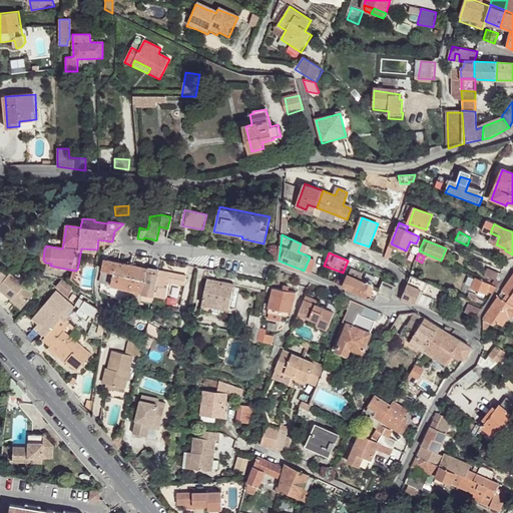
[(380,269),(351,255),(348,261),(345,268),(375,281),(380,269)]
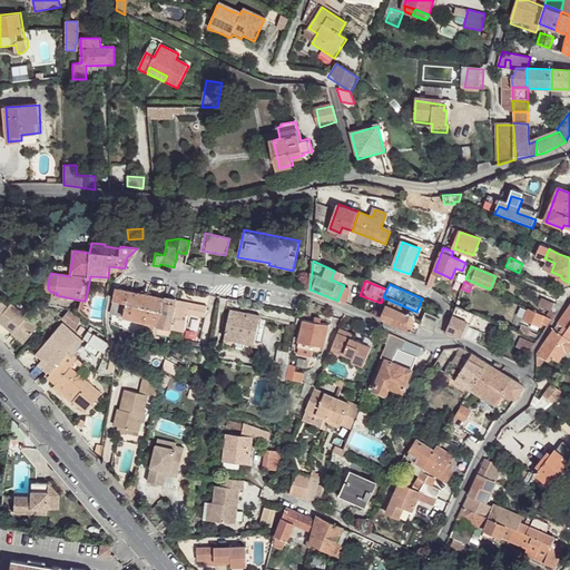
[(146,293),(116,288),(112,314),(140,321),(146,293)]
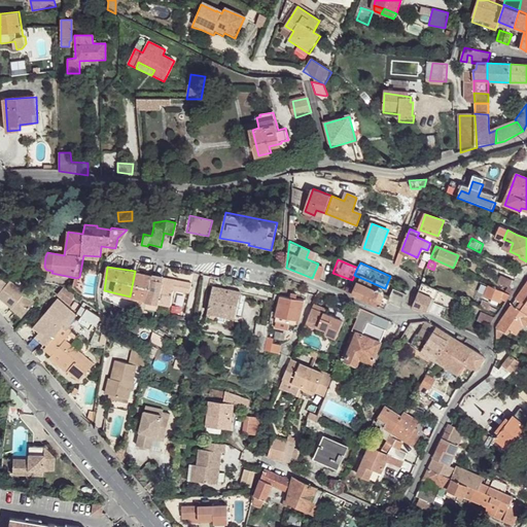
[(152,275),(135,271),(130,296),(147,300),(152,275)]
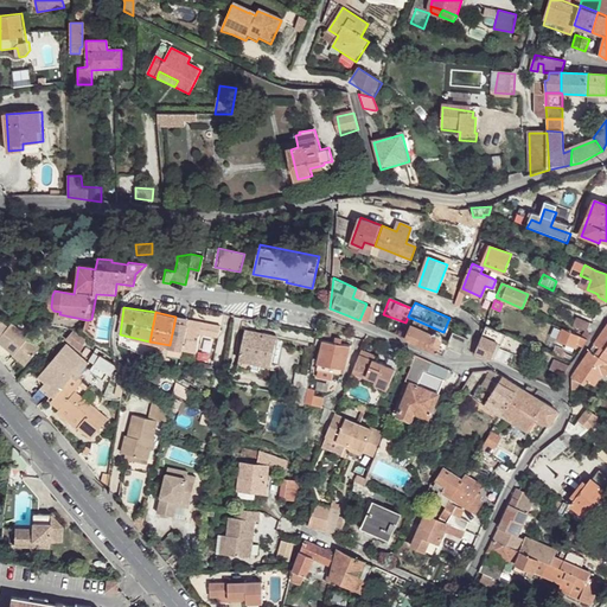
[(189,319),(176,317),(170,345),(183,347),(189,319)]
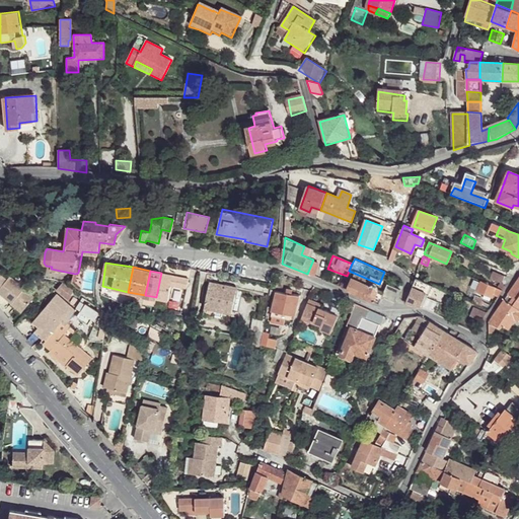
[(504,277),(493,272),(491,279),(501,284),(504,277)]
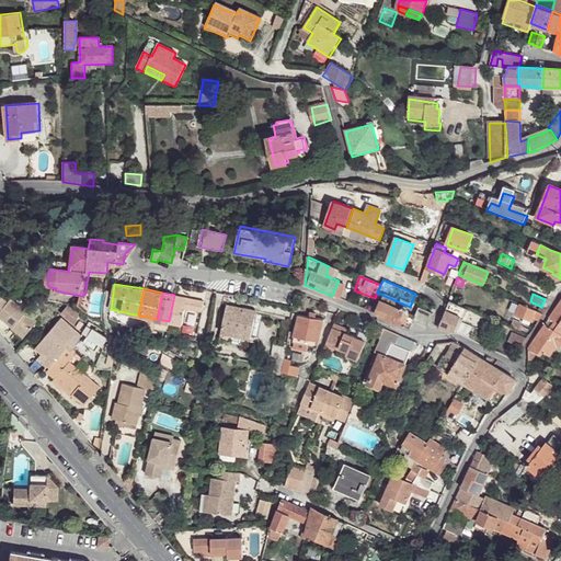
[(203,301),(174,295),(169,321),(182,324),(186,307),(202,310),(203,301)]
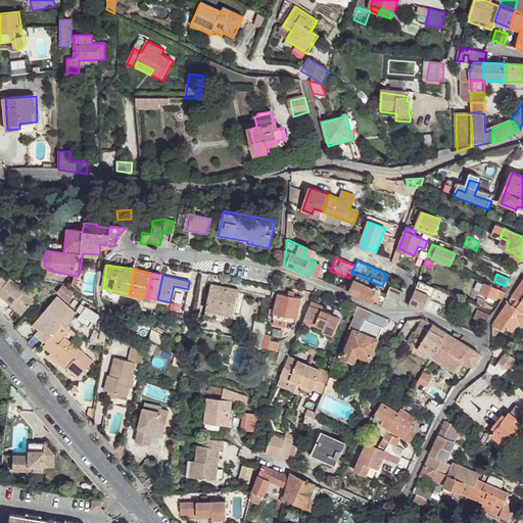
[(28,307),(36,293),(8,277),(6,279),(5,280),(0,276),(0,292),(14,302),(16,300),(28,307)]
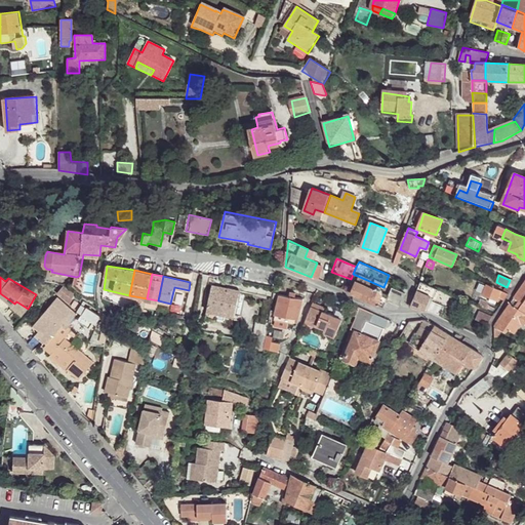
[(372,287),(357,281),(351,293),(376,304),(381,292),(372,287)]
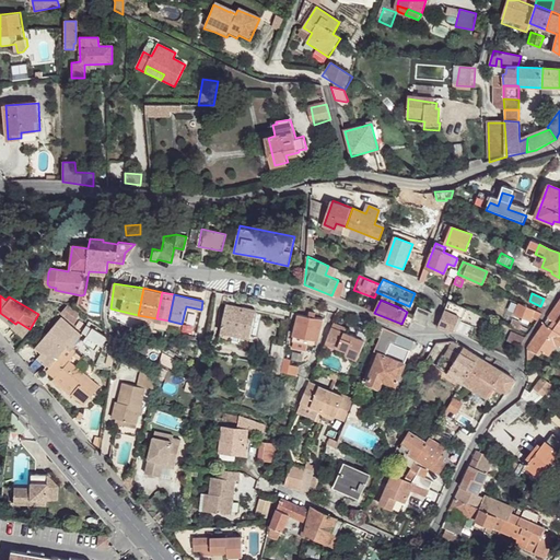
[(559,301),(528,349),(540,356),(543,352),(549,357),(557,345),(559,347),(559,301)]
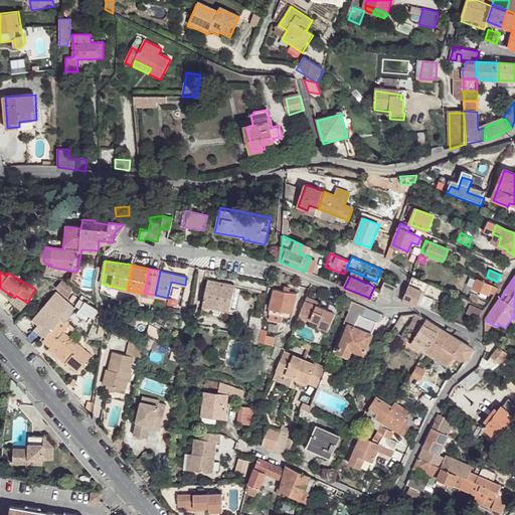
[(428,285),(411,279),(403,300),(417,305),(421,292),(425,293),(428,285)]
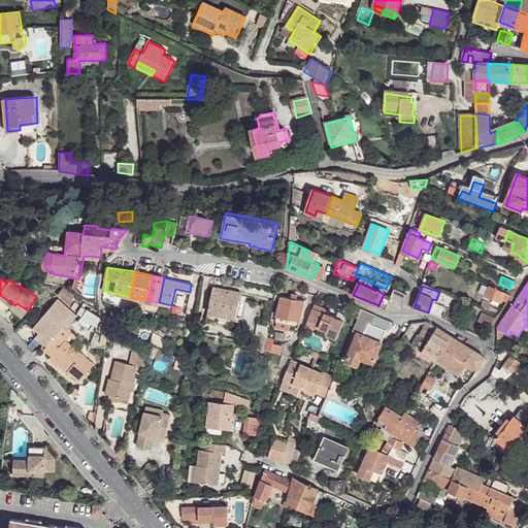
[(497,289),(490,286),(486,298),(501,303),(502,300),(507,301),(513,295),(508,293),(497,289)]
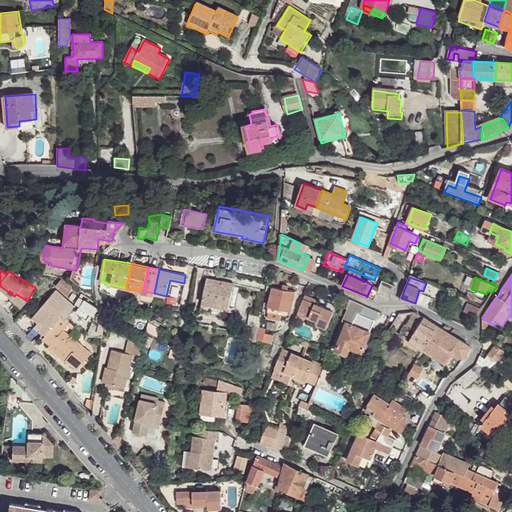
[(234,284),(208,279),(202,310),(221,314),(222,307),(229,308),(234,284)]
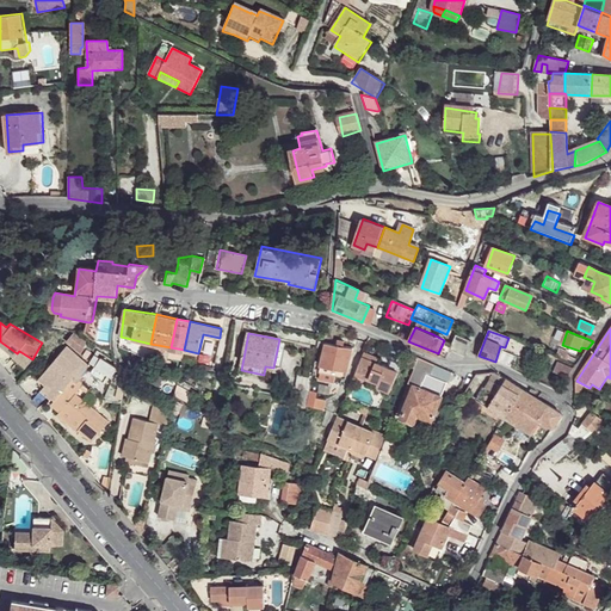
[(471,341),(456,334),(452,344),(450,350),(466,356),(471,341)]
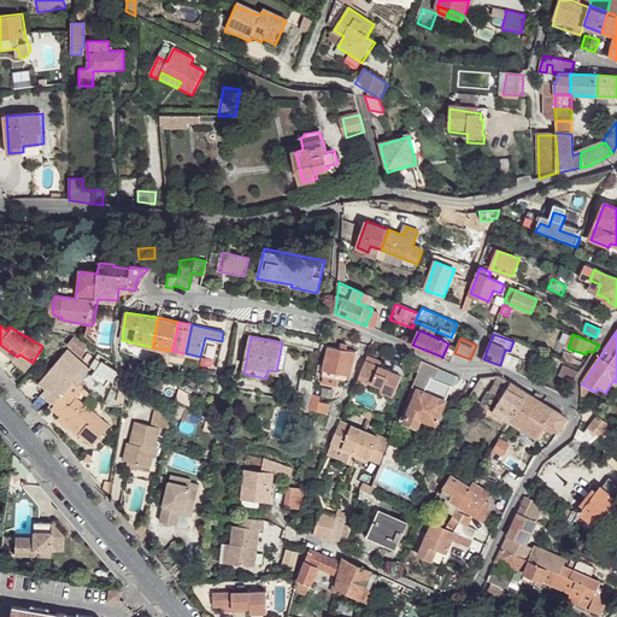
[(457,347),(448,344),(442,357),(451,359),(454,353),(457,347)]
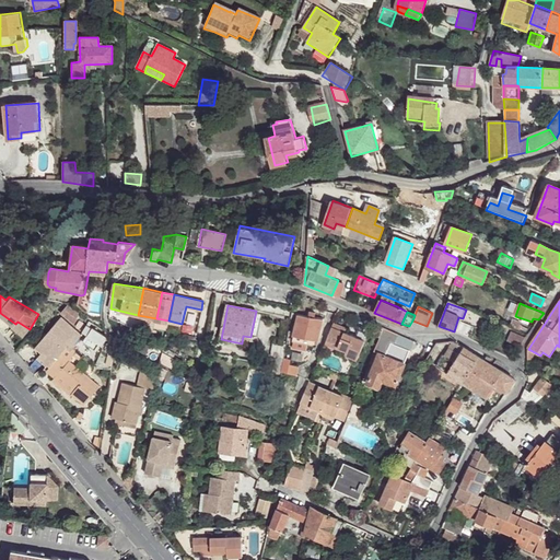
[(322,318),(298,315),(296,337),(319,340),(322,318)]
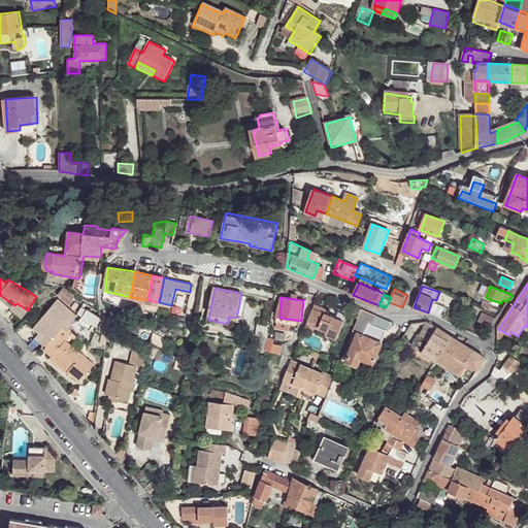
[(70,312),(58,301),(54,306),(66,318),(70,312)]
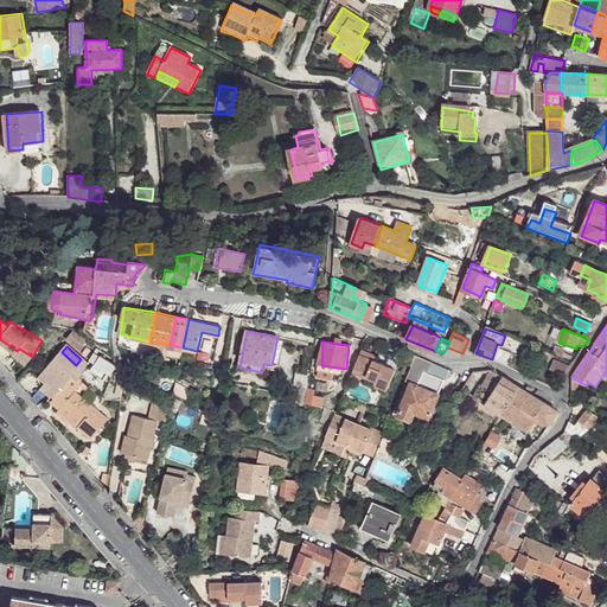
[(32,357),(19,349),(17,351),(16,353),(30,362),(32,357)]
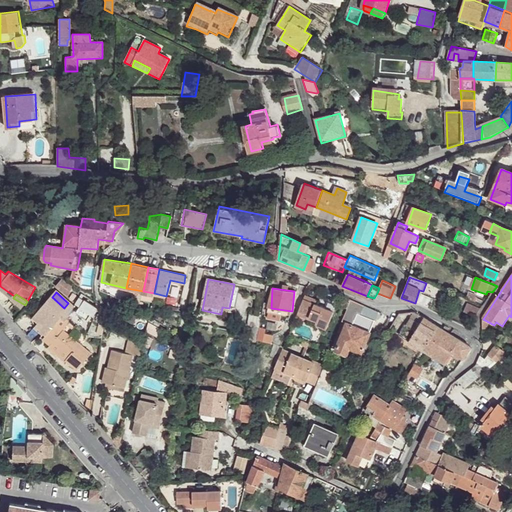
[(315,299),(304,296),(296,315),(298,315),(316,324),(327,328),(333,311),(324,308),(313,304),(315,299)]
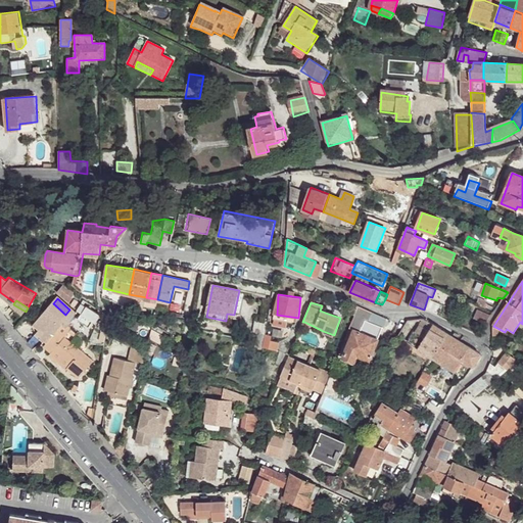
[(76,314),(69,310),(65,315),(53,303),(46,312),(67,325),(76,314)]
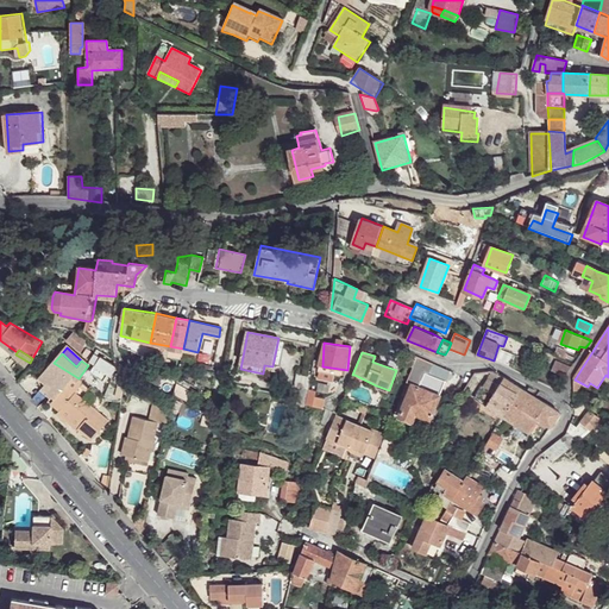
[(100,358),(94,356),(90,360),(89,362),(94,365),(110,374),(112,376),(117,366),(101,357),(100,358)]
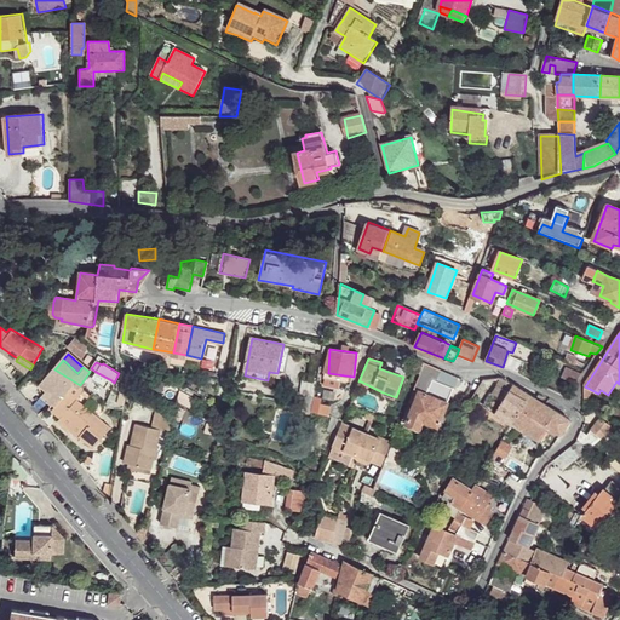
[(457,377),(425,362),(418,382),(429,386),(426,394),(446,402),(457,377)]
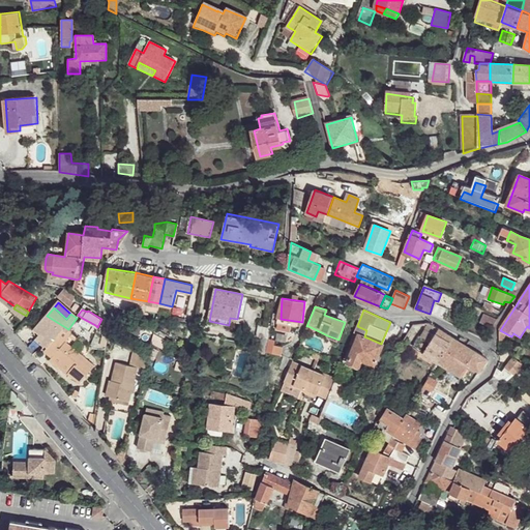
[(123,318),(112,313),(109,320),(120,325),(123,318)]
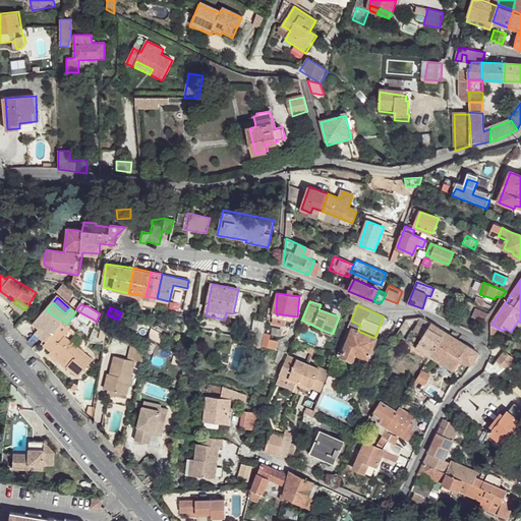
[(487,314),(475,309),(473,317),(483,323),(487,314)]
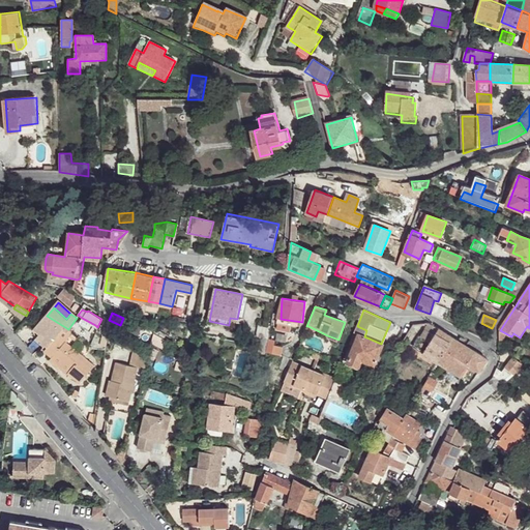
[(68,329),(47,316),(35,330),(50,345),(56,336),(63,329),(66,331),(68,329)]
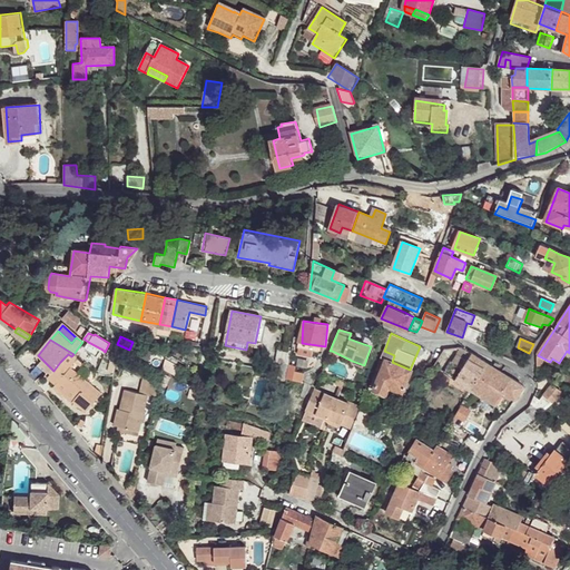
[(102,350),(88,342),(84,349),(97,357),(102,350)]
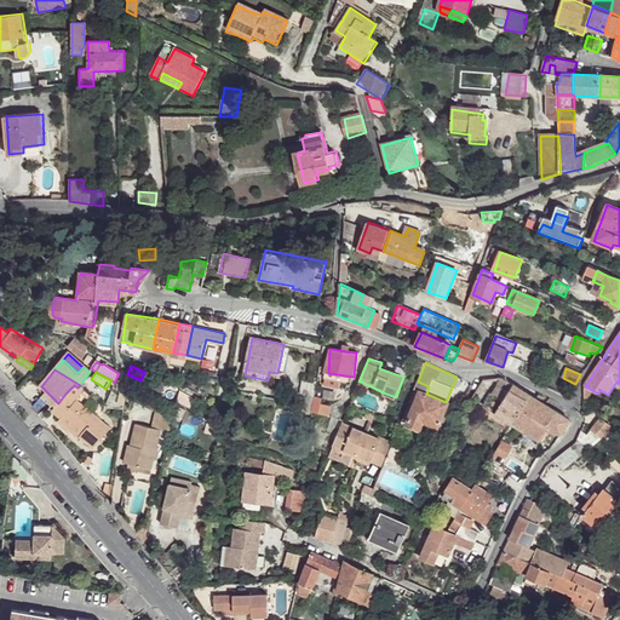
[(161,382),(144,372),(141,380),(156,389),(161,382)]
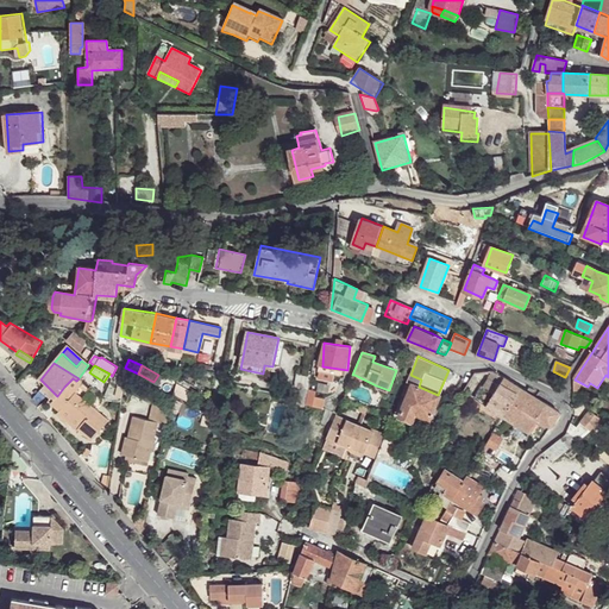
[(503,377),(493,371),(476,399),(483,403),(487,405),(503,377)]
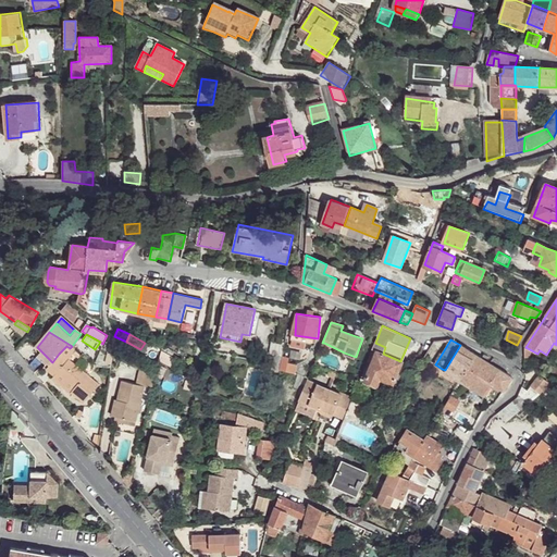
[(344,353),(324,343),(322,348),(343,356),(344,353)]
